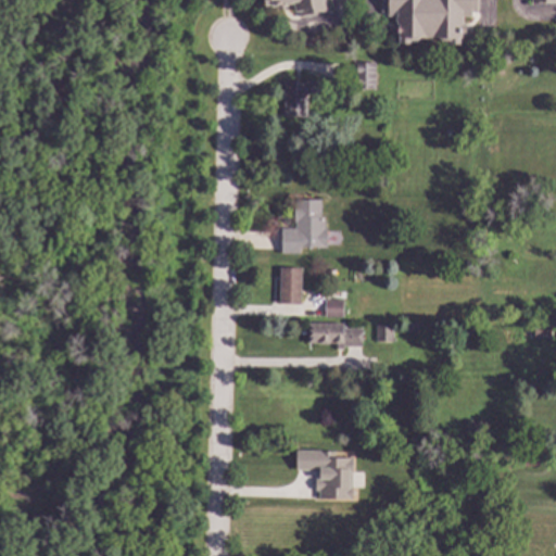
[(321,0),(325,12),(300,17),(299,11),(293,12),(291,5),(287,7),(287,9),(278,11),(277,7),(264,7),(262,0),(321,0)]
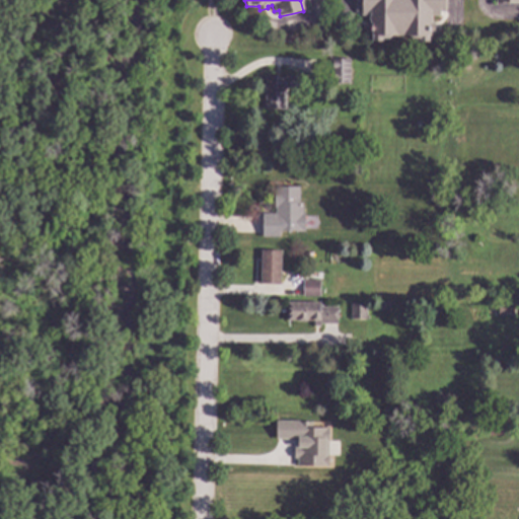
[(446,0),(446,13),(440,13),(440,16),(430,16),(430,23),(433,23),(433,32),(427,32),(427,44),(416,44),(416,40),(406,40),(406,38),(390,38),(390,40),(376,40),(376,44),(368,44),(368,16),(360,16),(360,11),(356,11),(356,0),(446,0)]
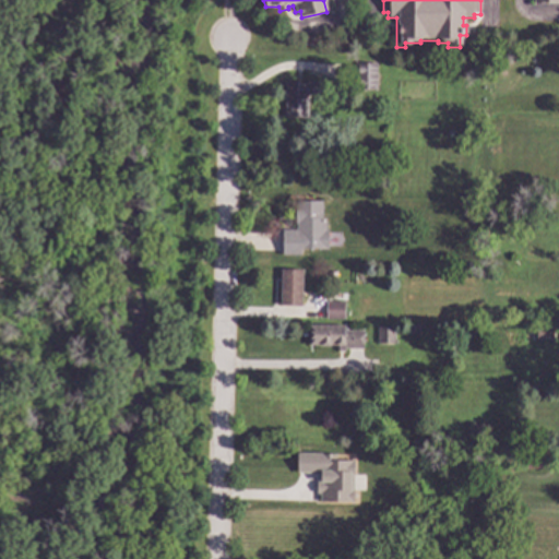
[(376,88),(355,88),(356,63),(376,63),(376,88)]
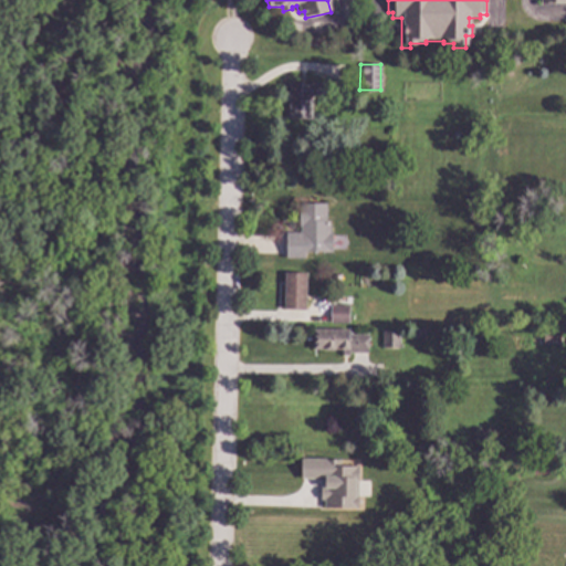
[(322,96),(310,96),(310,118),(289,118),(289,83),(322,84),(322,96)]
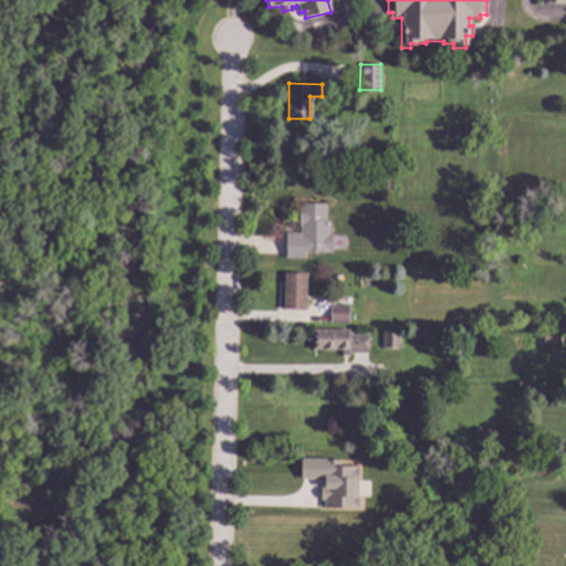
[(505,178),(503,189),(493,188),(495,177),(505,178)]
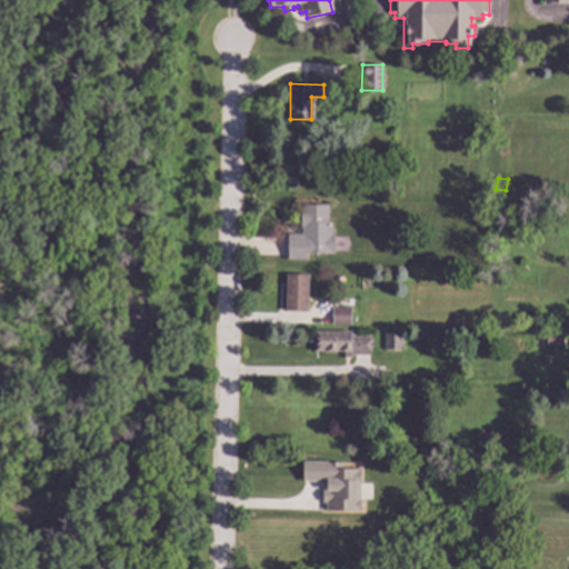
[(328,223),(332,223),(332,235),(335,235),(333,256),(325,256),(326,255),(311,253),(311,256),(307,256),(307,261),(288,261),(288,235),(301,235),(301,206),(328,206),(328,223)]
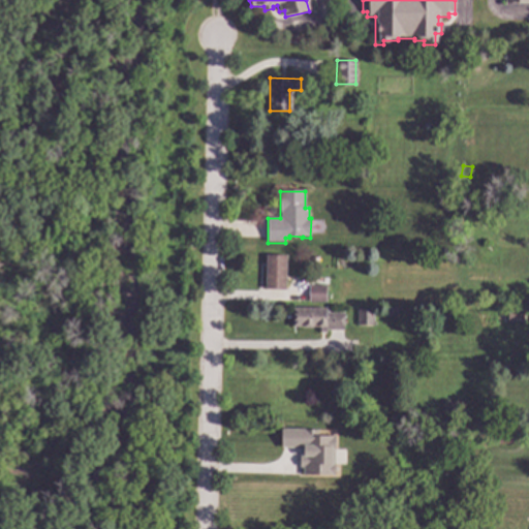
[(285,290),(266,290),(267,255),(286,256),(285,290)]
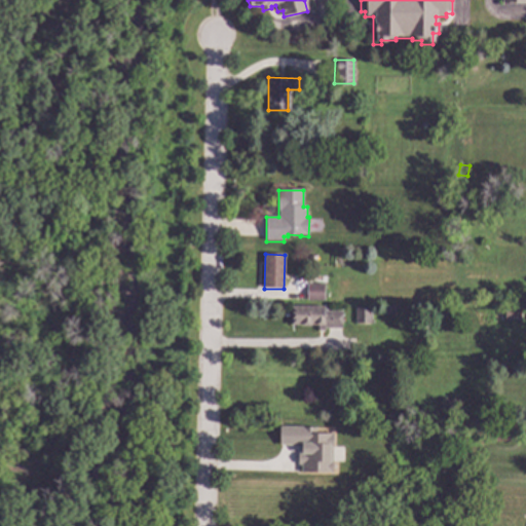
[(324,301),(307,301),(307,285),(310,285),(325,285),(324,301)]
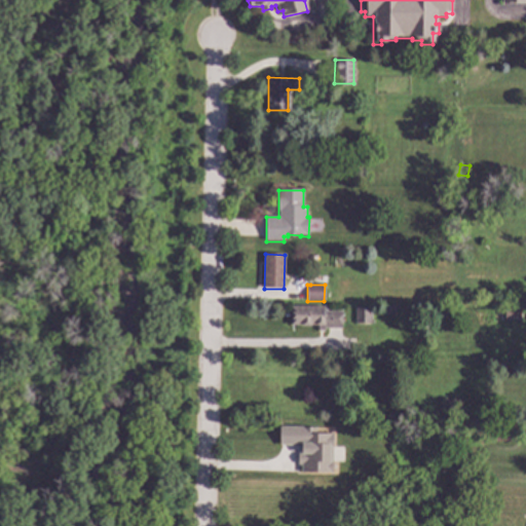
[(324,311),(340,311),(340,328),(323,328),(323,331),(316,331),(316,326),(290,326),(290,306),(324,306),(324,311)]
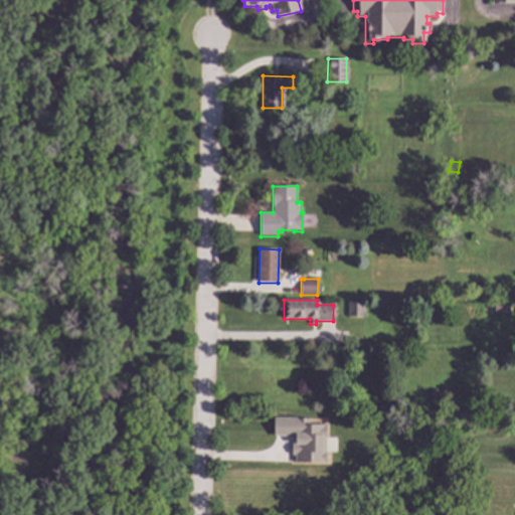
[(387,310),(376,309),(376,301),(387,301),(387,310)]
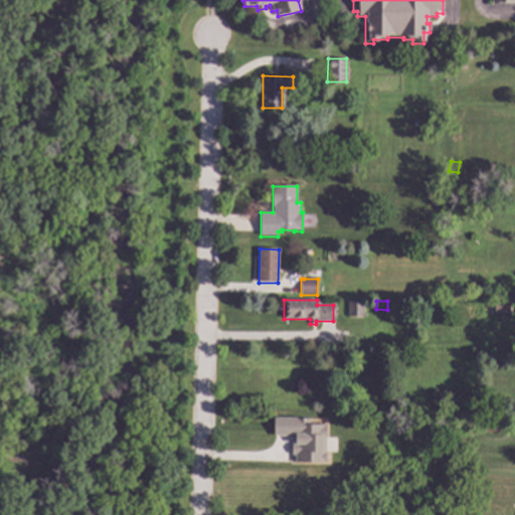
[(363,318),(348,318),(348,302),(363,302),(363,318)]
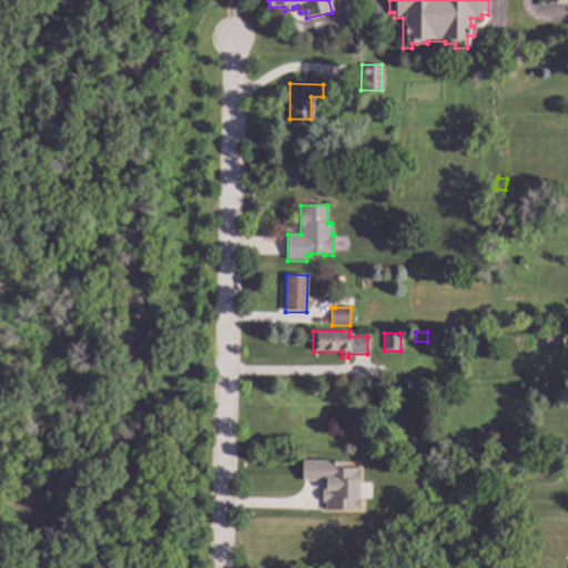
[(549,343),(548,343),(548,346),(543,346),(543,343),(538,343),(538,334),(549,334),(549,343)]
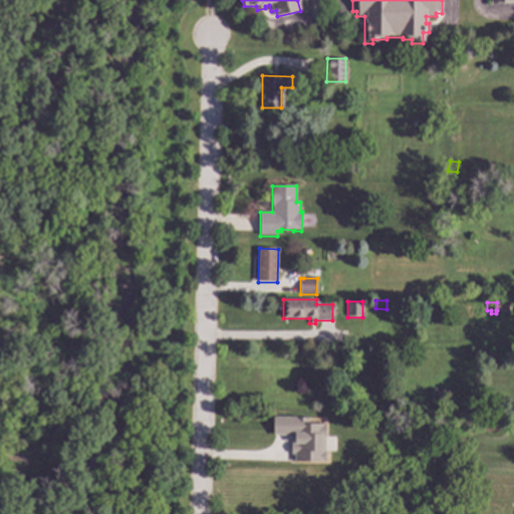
[(501,399),(500,408),(487,408),(487,399),(501,399)]
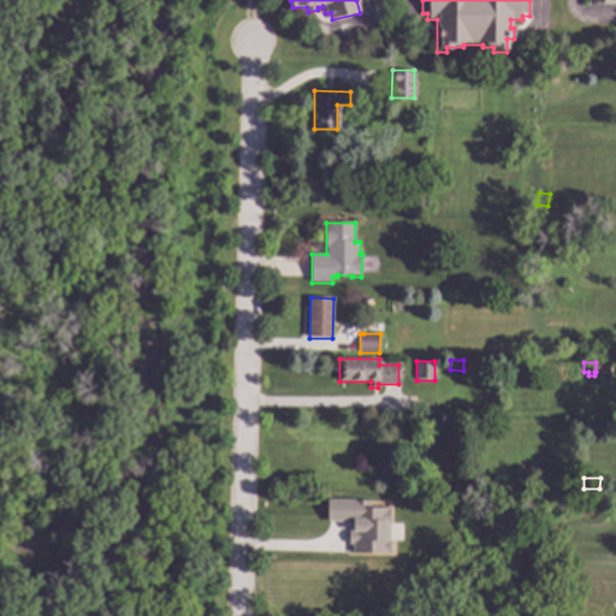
[(598,499),(597,517),(579,516),(580,498),(598,499)]
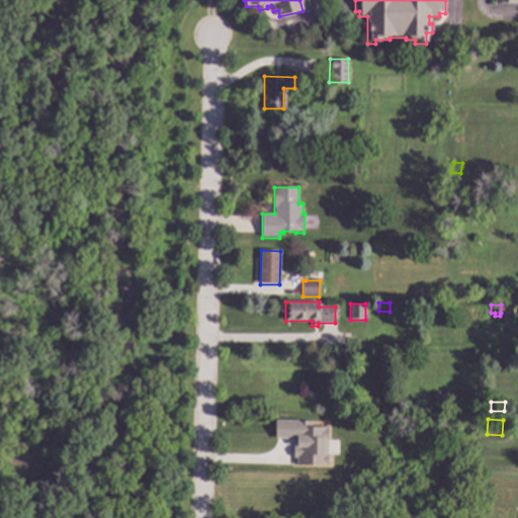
[(327,421),(274,420),(274,439),(294,439),(293,465),(326,465),(327,421)]
